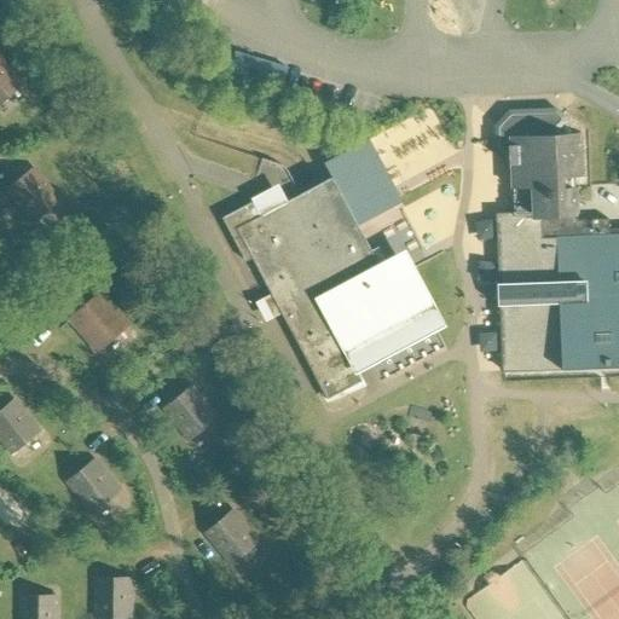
[(0,102),(22,85),(0,57),(0,102)]
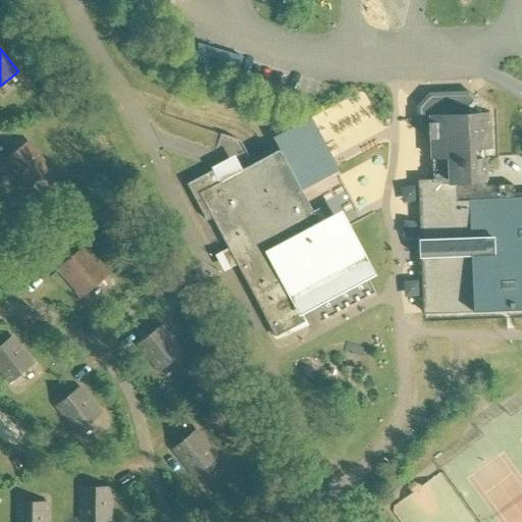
[(468,96),(430,97),(419,108),(426,114),(420,121),(427,128),(428,142),(431,145),(432,181),(421,183),(423,243),(421,243),(422,261),(425,260),(425,320),(521,316),(521,194),(513,195),(513,186),(498,187),(499,175),(490,175),(490,181),(485,181),(484,149),(489,149),(488,114),(472,115),(472,108),(476,104),(468,96)]
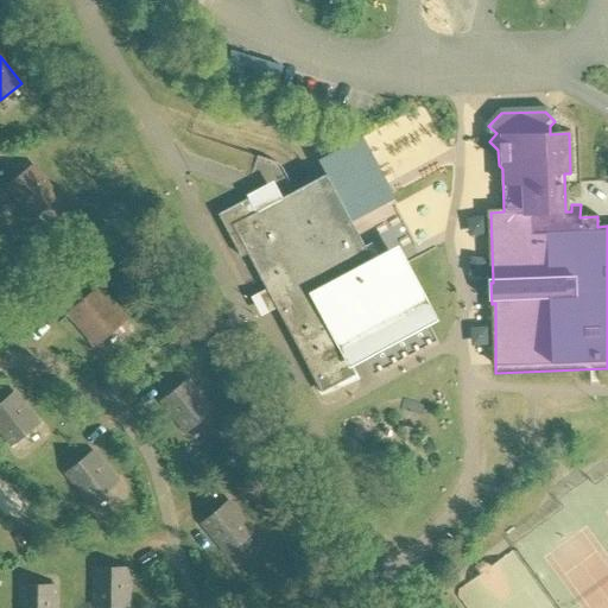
[(381,177),(354,127),(312,150),(325,175),(340,200),(381,177)]
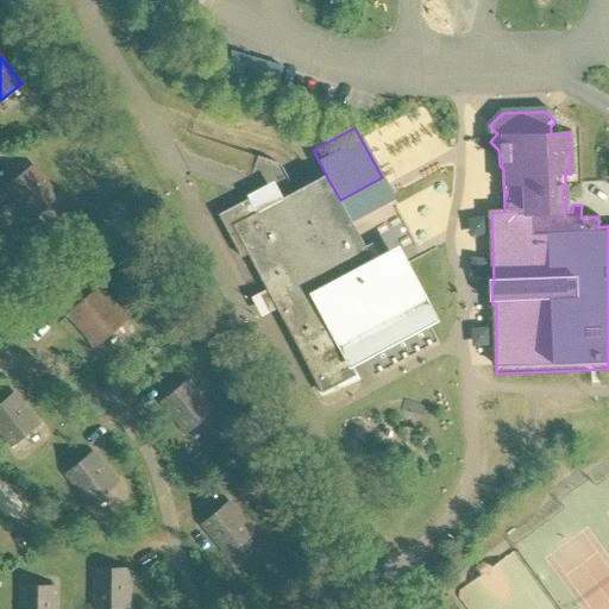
[(5,188),(31,219),(58,196),(33,165),(5,188)]
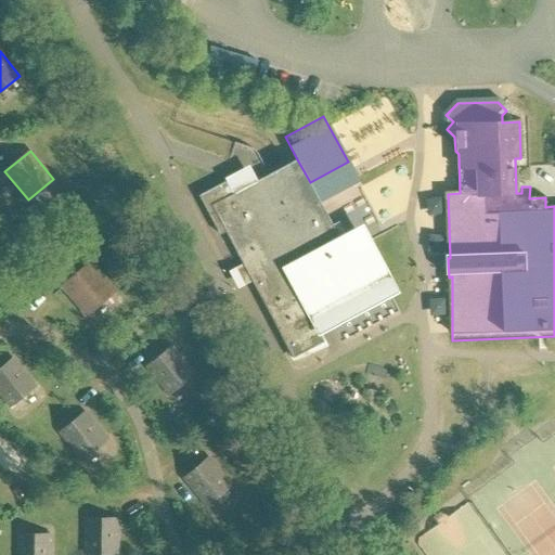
[(226,181),(198,196),(219,235),(226,232),(283,341),(284,341),(293,358),(323,341),(311,319),(382,281),(362,246),(348,254),(310,182),(297,159),(233,194),(226,181)]
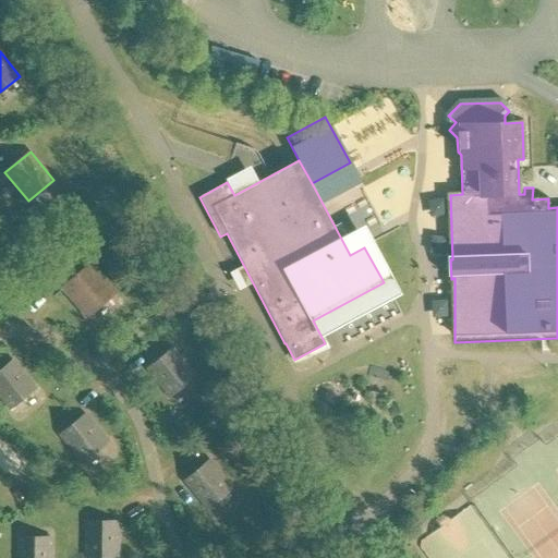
[(63,288),(88,316),(116,293),(92,264),(63,288)]
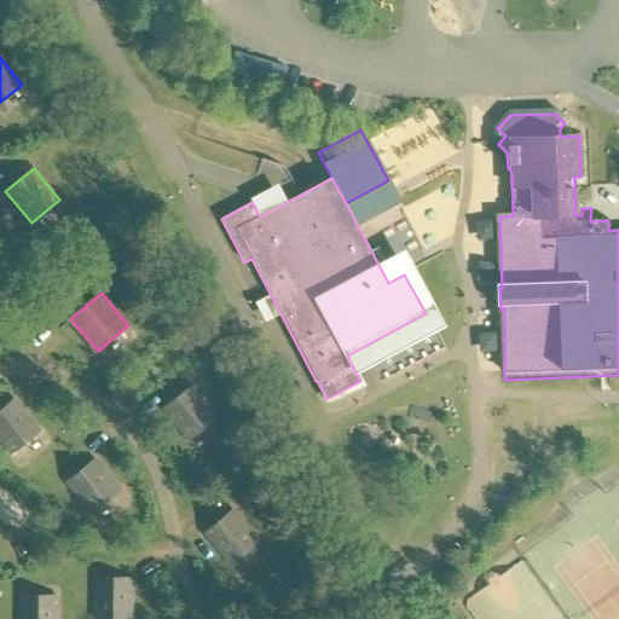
[(439,328),(397,343),(403,358),(445,342),(439,328)]
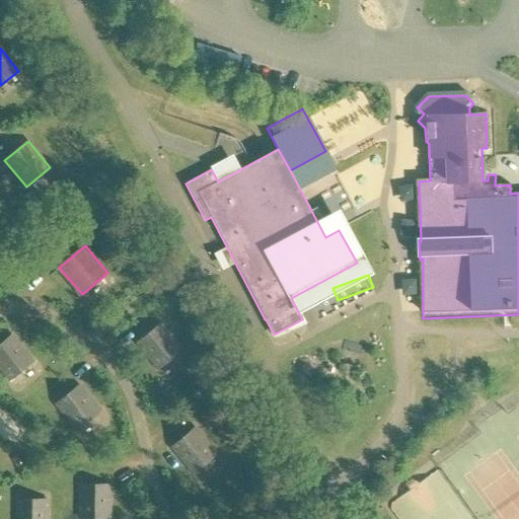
[(137,344),(158,369),(181,351),(160,324),(137,344)]
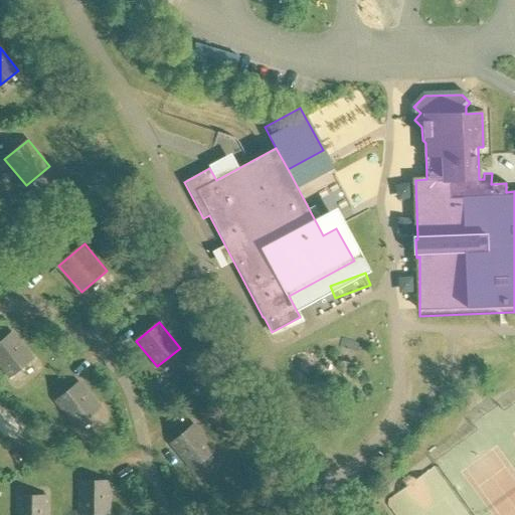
[(0,342),(0,366),(9,378),(32,359),(11,333),(0,342)]
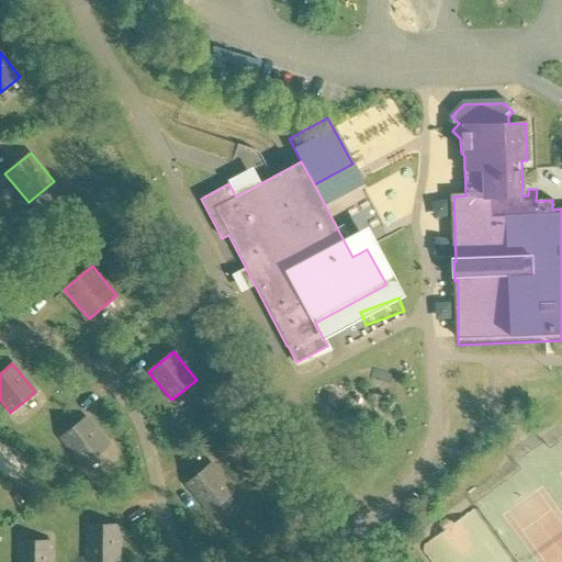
[(60,438),(83,467),(108,446),(86,418),(60,438)]
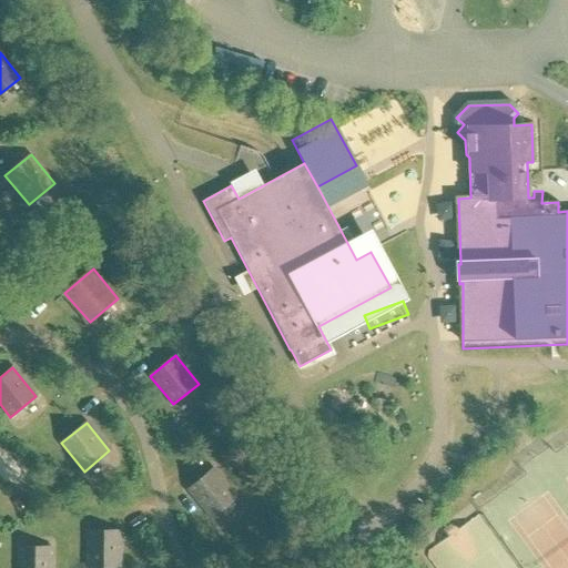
[(188,490),(211,518),(236,497),(213,469),(188,490)]
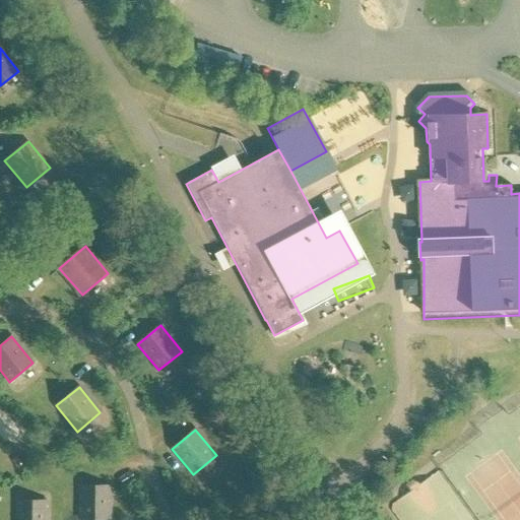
[(79,519),(110,519),(110,486),(79,485),(79,519)]
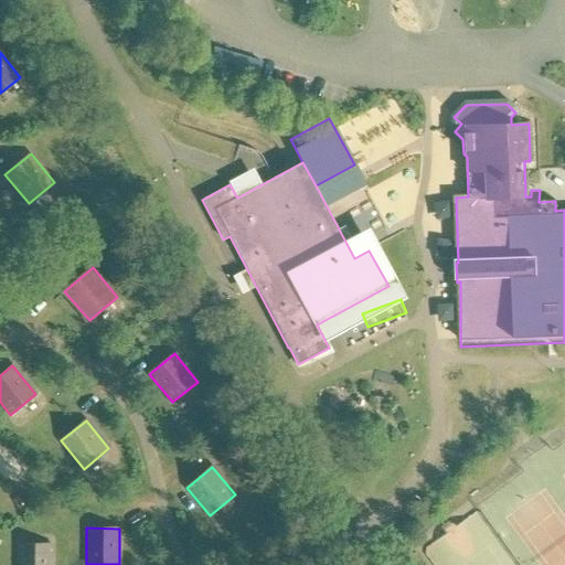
[(18,564),(50,564),(51,544),(19,544),(18,564)]
